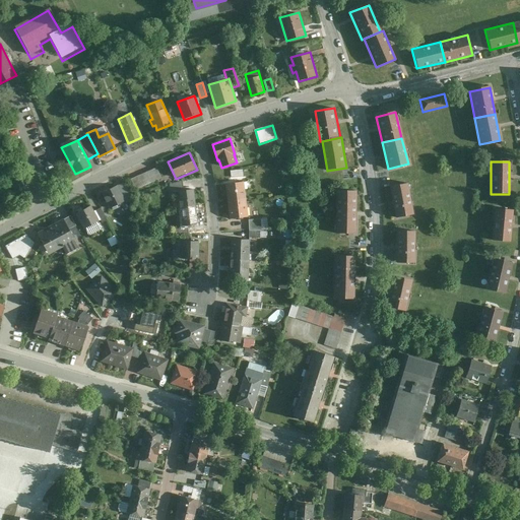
[(158,167),(130,180),(135,191),(164,179),(158,167)]
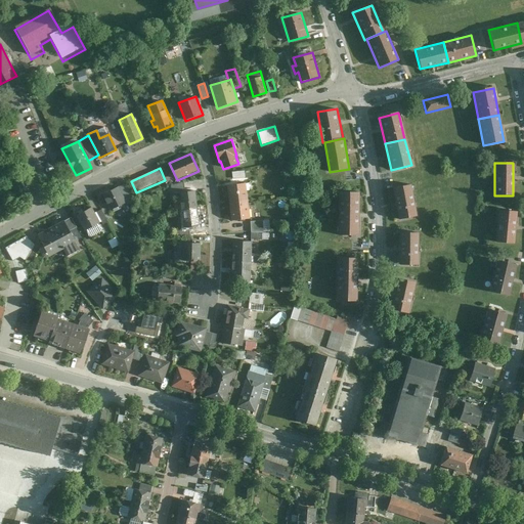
[(172,194),(180,193),(180,192),(185,192),(184,182),(171,186),(172,194)]
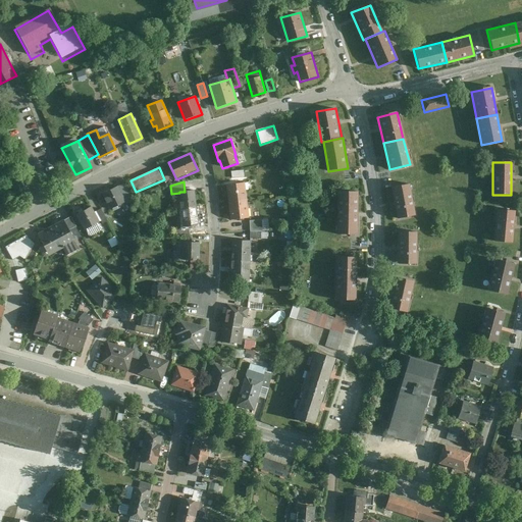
[(226,185),(228,203),(248,201),(246,183),(226,185)]
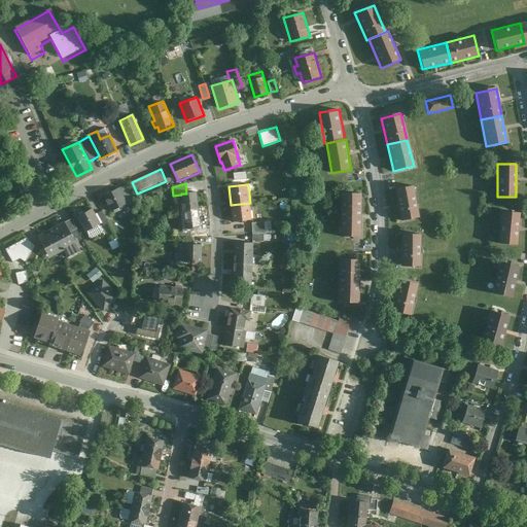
[(398,219),(417,217),(412,184),(394,187),(398,219)]
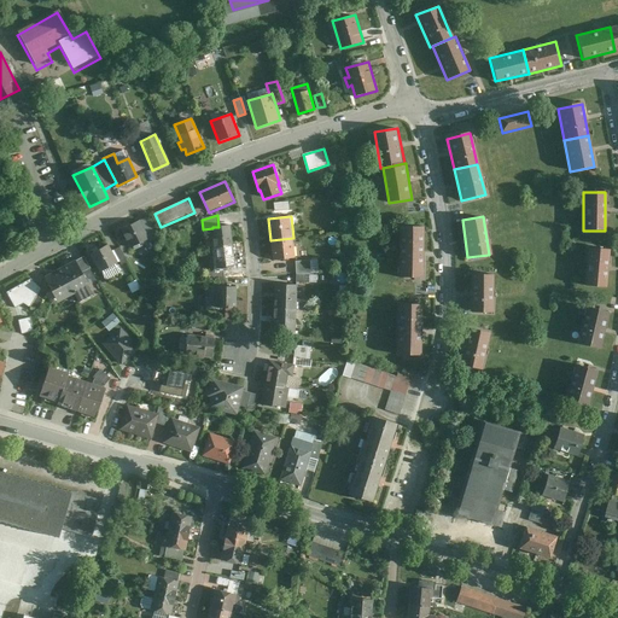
[(140,221),(121,231),(130,250),(150,239),(144,228),(140,221)]
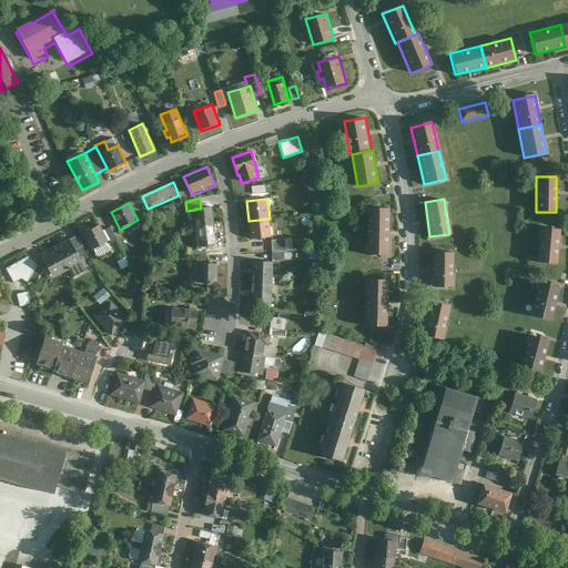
[(139,206),(132,210),(138,220),(138,221),(144,217),(139,206)]
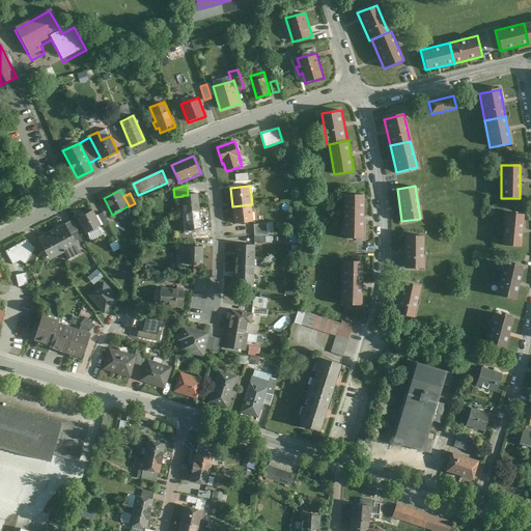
[(183,196),(184,213),(201,212),(199,193),(188,195),(183,195),(183,196)]
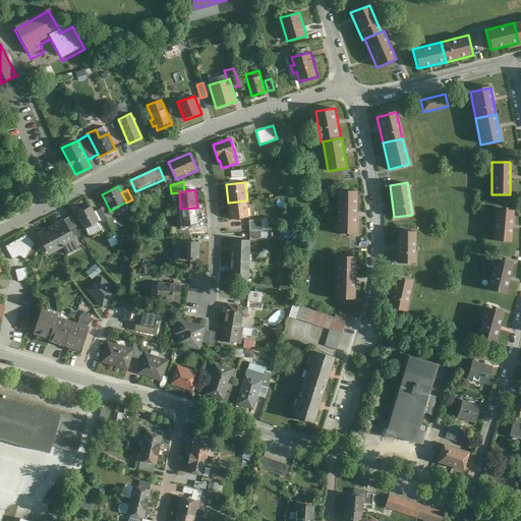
[(338,237),(356,237),(357,190),(339,190),(338,237)]
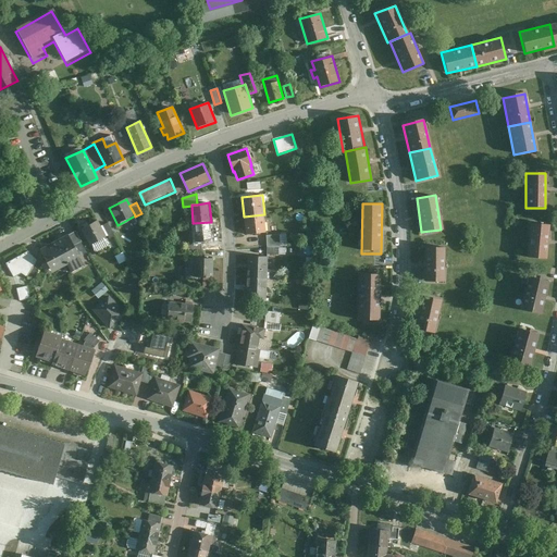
[(264,214),(244,217),(246,235),(265,233),(264,214)]
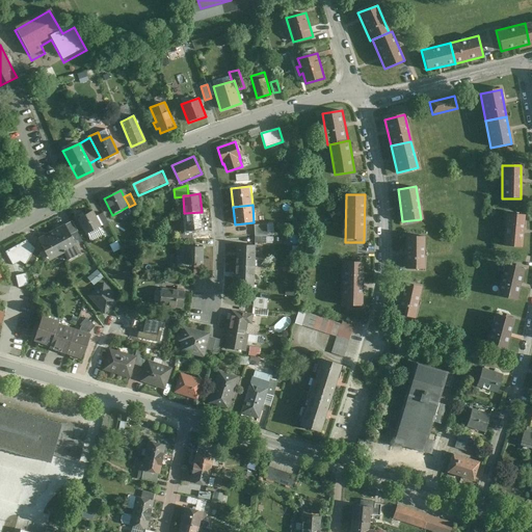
[(96,217),(92,211),(77,219),(85,235),(101,227),(96,217)]
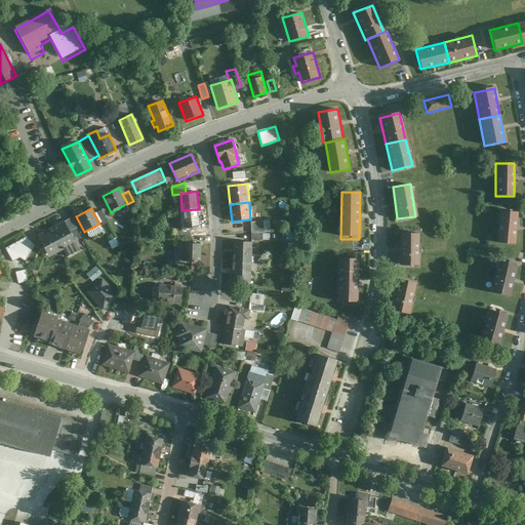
[(199,209),(182,210),(184,229),(189,228),(200,227),(199,209)]
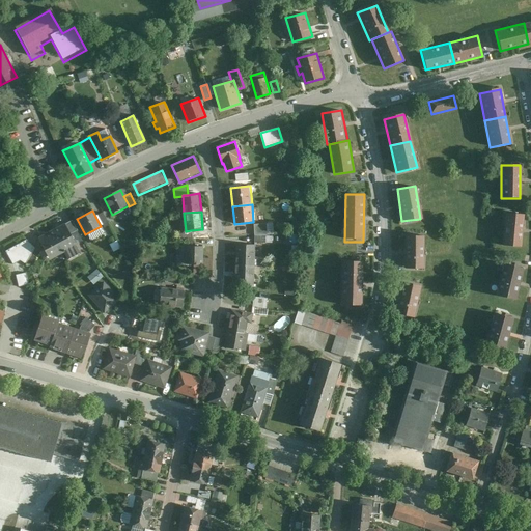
[(103,213),(95,217),(101,226),(108,222),(103,213)]
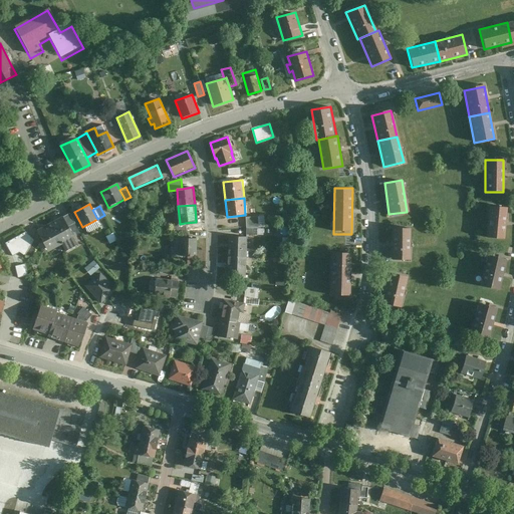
[(504,240),(506,208),(488,207),(486,239),(504,240)]
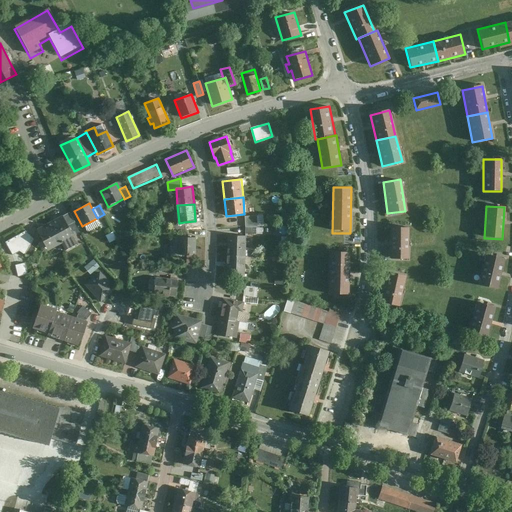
[(69,212),(62,216),(68,227),(75,224),(69,212)]
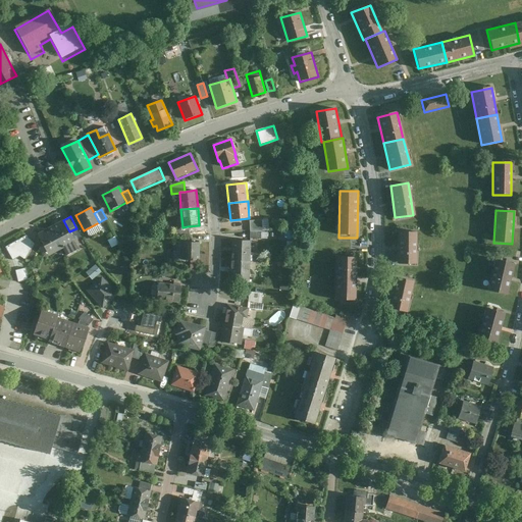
[(63,220),(36,235),(48,257),(62,250),(66,257),(80,250),(69,231),(63,220)]
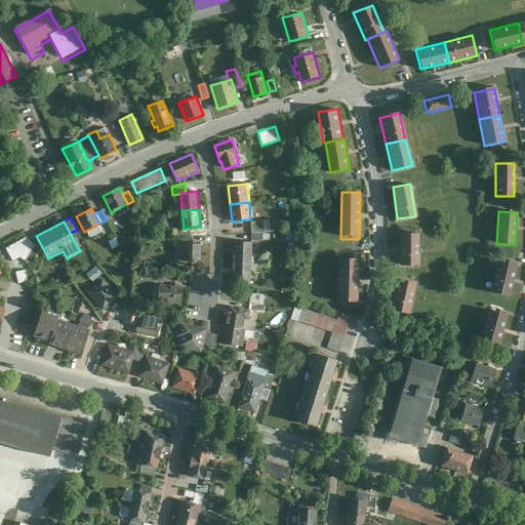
[(263,223),(251,223),(251,233),(264,232),(263,223)]
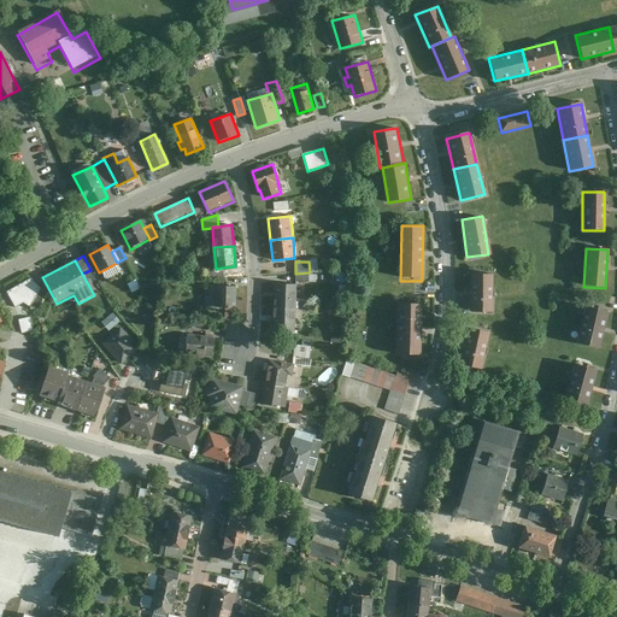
[(223,278),(222,268),(216,269),(209,270),(209,278),(223,278)]
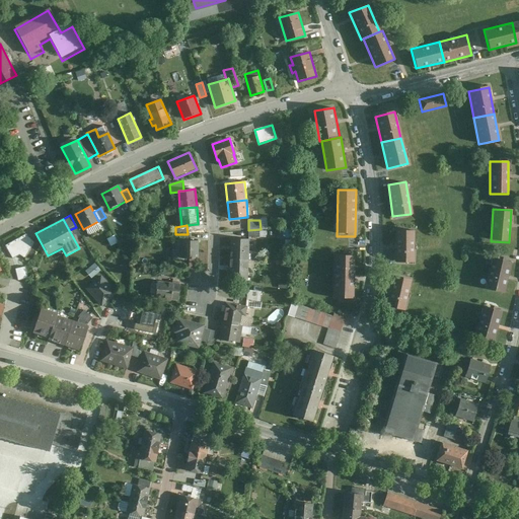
[(395,264),(413,264),(413,230),(395,230),(395,264)]
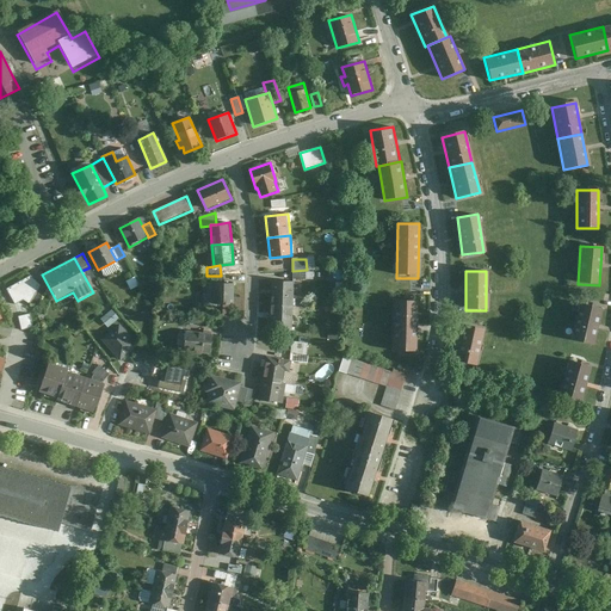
[(16,306),(42,291),(32,272),(6,287),(16,306)]
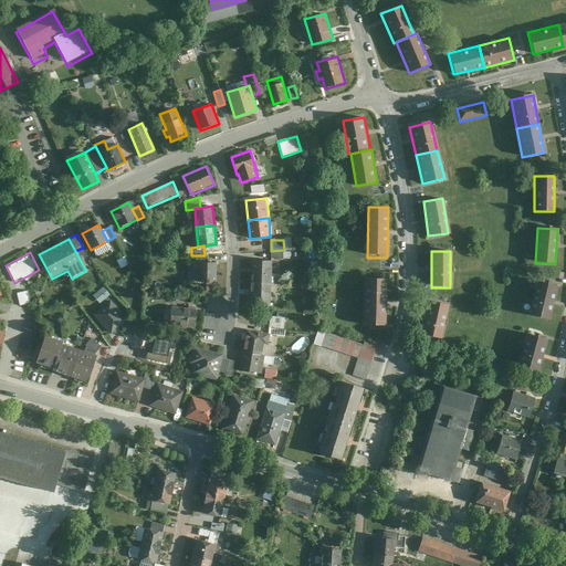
[(272,284),(272,261),(252,261),(252,284),(272,284)]
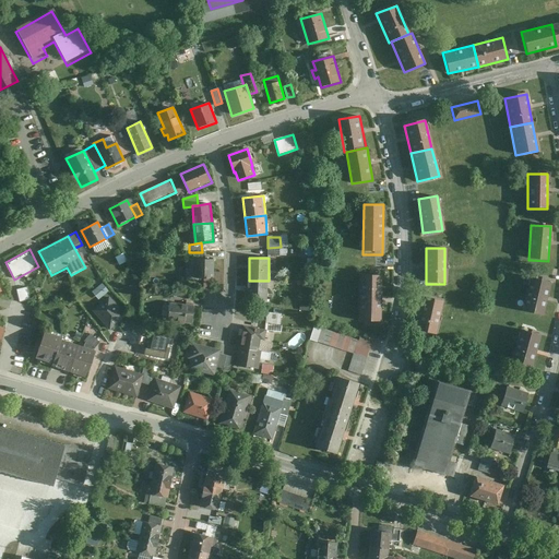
[(214,280),(214,260),(190,260),(190,270),(186,270),(186,280),(214,280)]
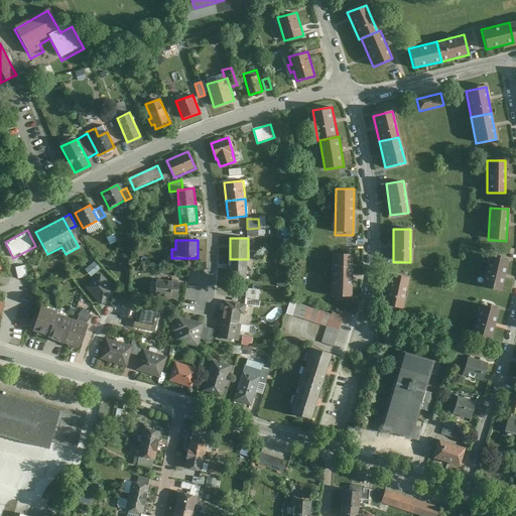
[(333,298),(352,299),(354,254),(335,254),(333,298)]
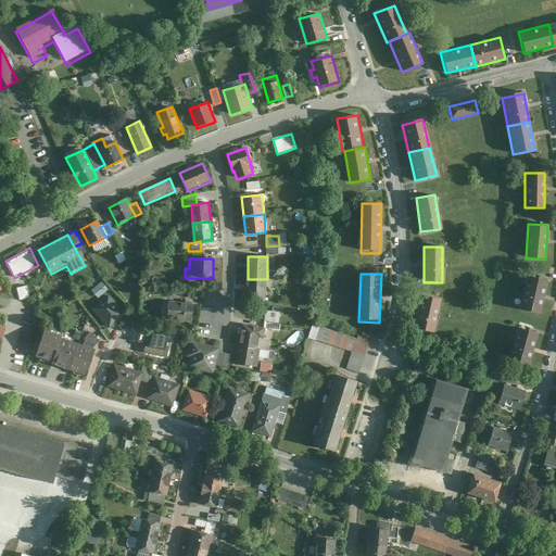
[(540,315),(547,280),(527,276),(519,311),(540,315)]
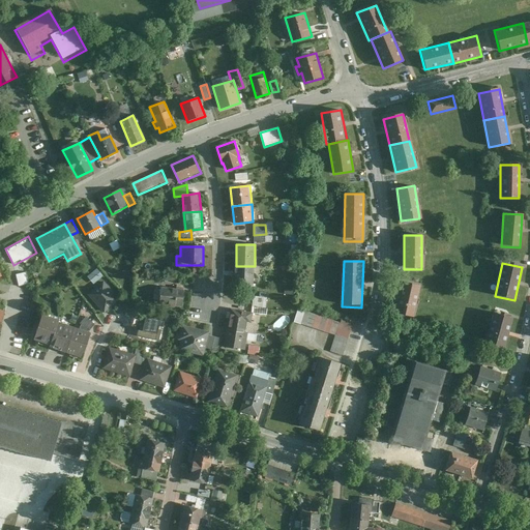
[(255,266),(236,266),(235,287),(254,287),(255,266)]
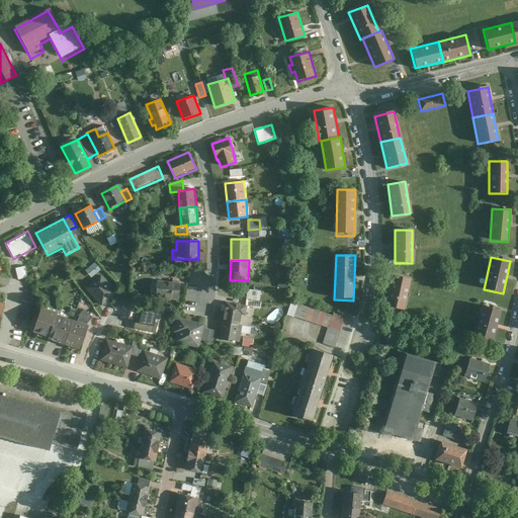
[(86,269),(92,277),(101,269),(95,262),(86,269)]
